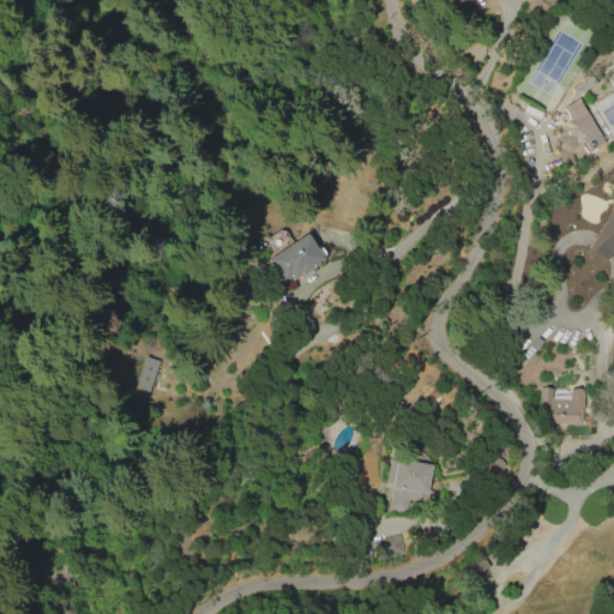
[(579,134),(588,150),(605,142),(596,126),(579,134)]
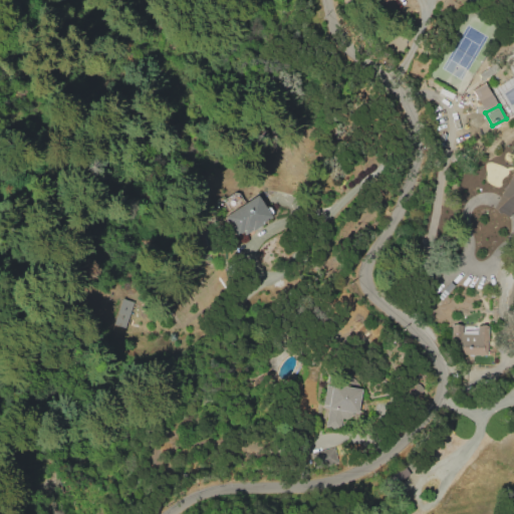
[(513,174),(510,174),(492,209),(509,217),(513,204),(513,174)]
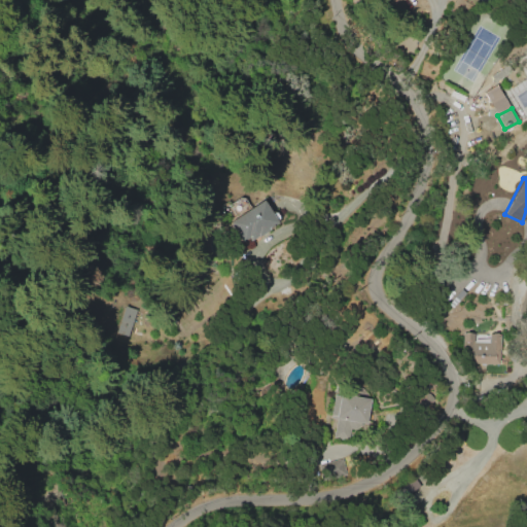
[(243,244),(278,223),(264,200),(229,220),(243,244)]
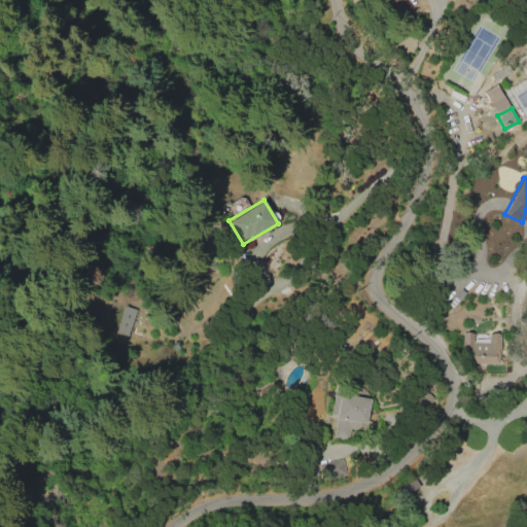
[(115,332),(128,336),(136,309),(124,306),(115,332)]
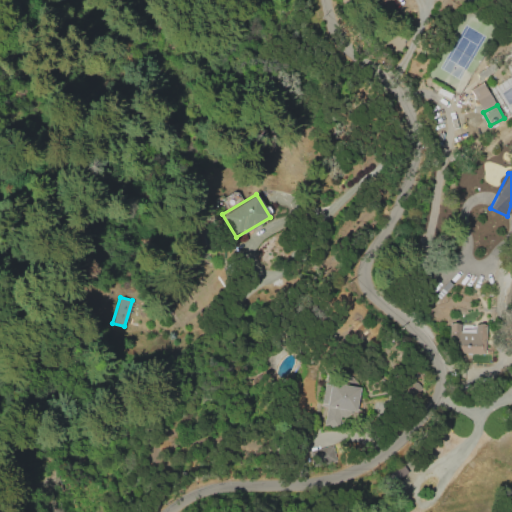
[(484,353),(485,324),(474,324),(474,332),(460,331),(460,323),(450,323),(449,352),(484,353)]
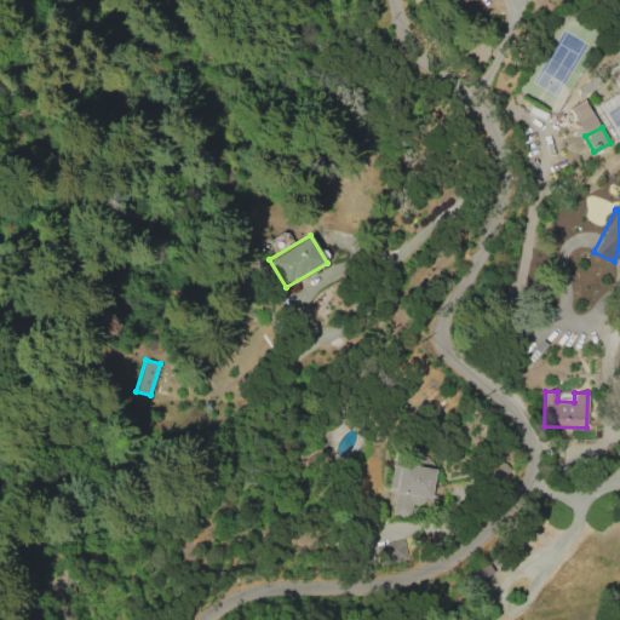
[(435,468),(392,461),(388,492),(395,493),(391,515),(411,517),(413,504),(428,506),(435,468)]
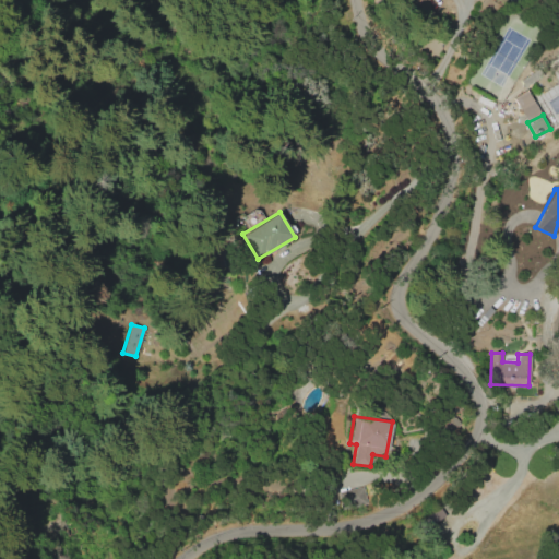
[(424,519),(429,526),(445,515),(440,508),(424,519)]
